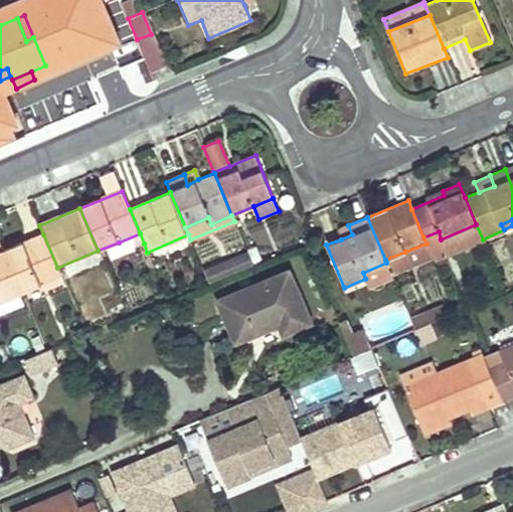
[(352,234),(348,225),(337,230),(341,239),(352,234)]
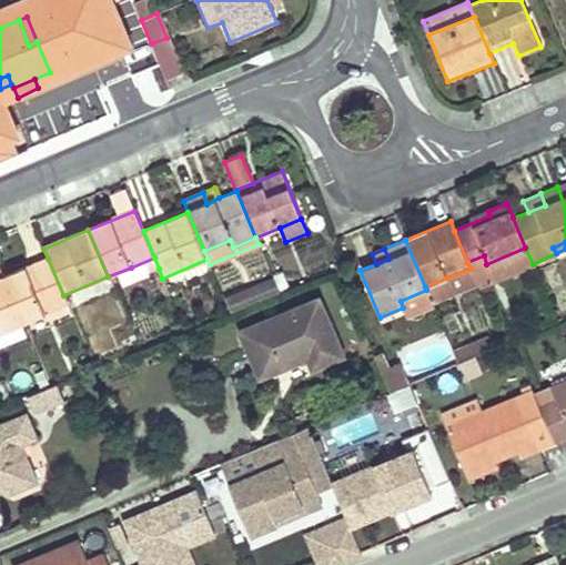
[(159,269),(154,258),(131,268),(135,276),(159,269)]
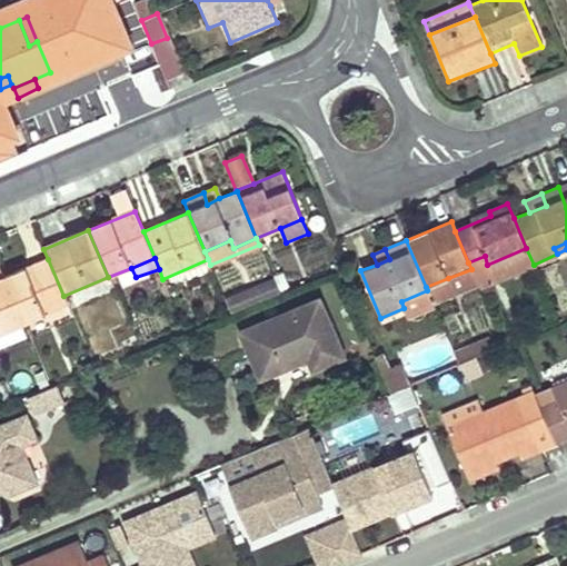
[(63,296),(48,259),(2,278),(22,326),(68,306),(63,296)]
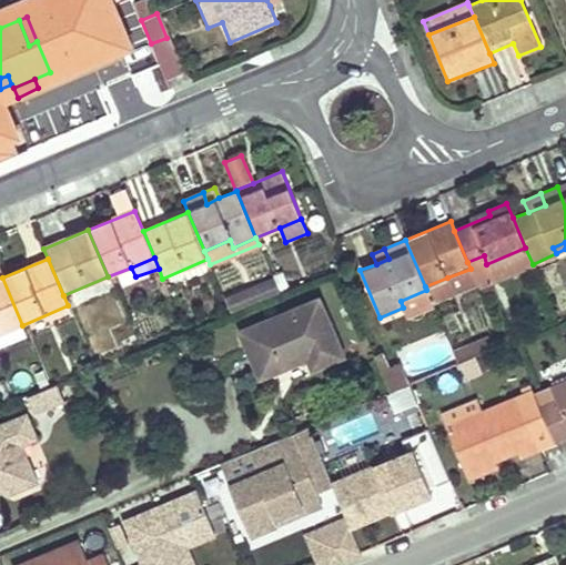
[(22,325),(2,278),(0,272),(0,349),(24,339),(19,325),(22,325)]
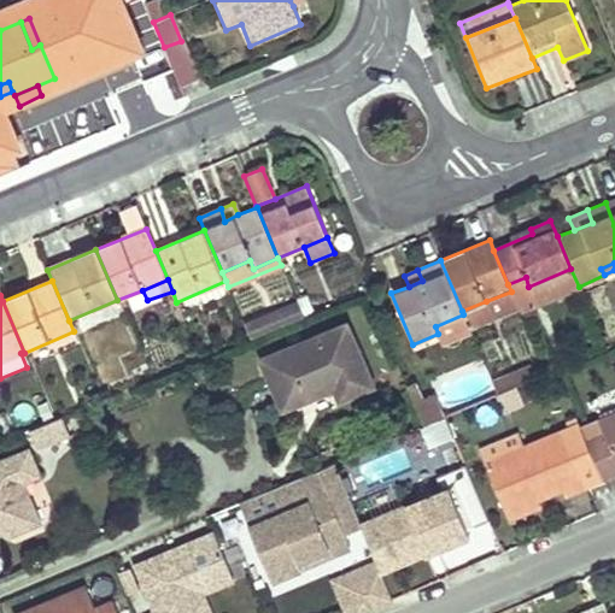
[(491,318),(486,301),(462,311),(463,314),(468,328),(491,318)]
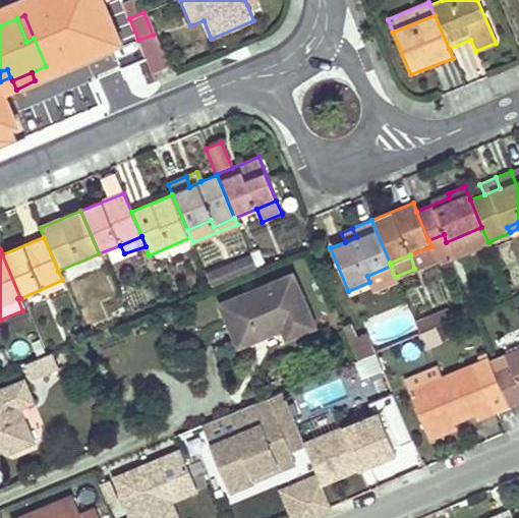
[(312,328),(290,276),(220,304),(238,346),(281,329),(286,338),(312,328)]
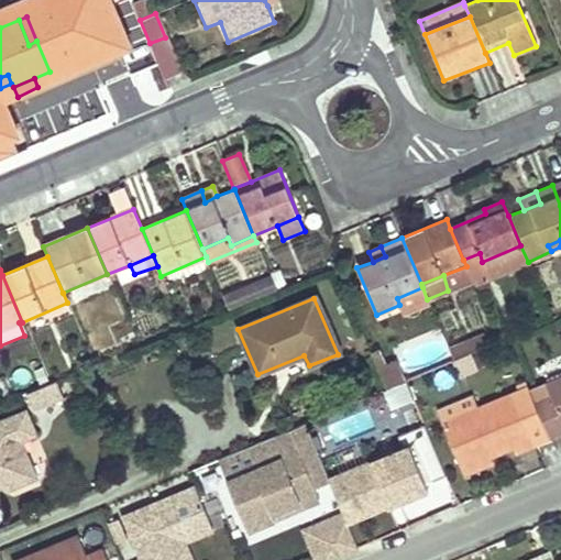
[(469,354),(463,341),(447,349),(453,362),(469,354)]
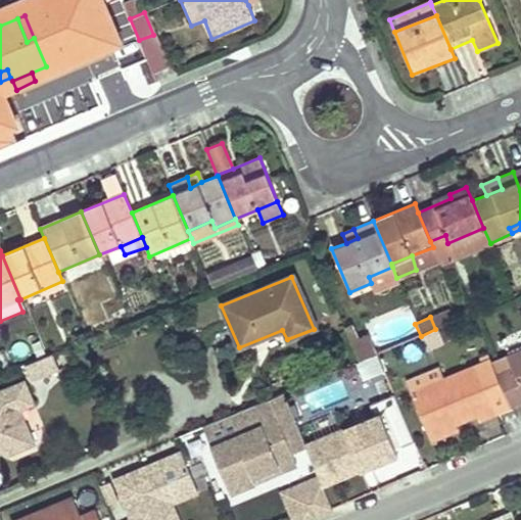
[(441,343),(436,330),(435,329),(421,336),(419,337),(424,349),(441,343)]
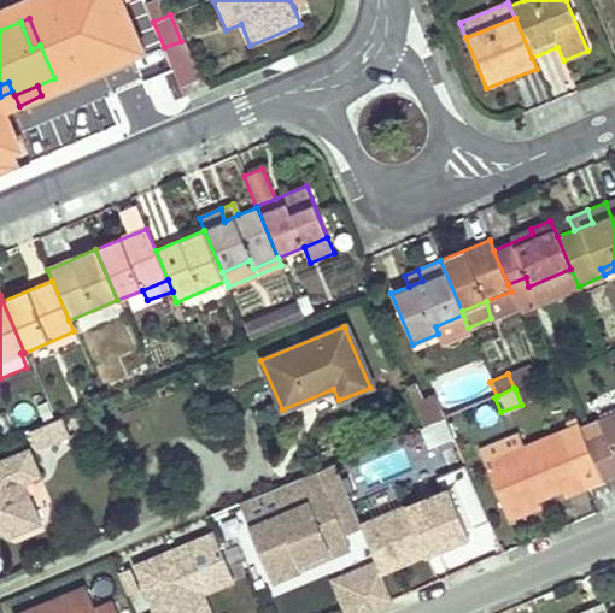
[(614,411),(596,419),(602,434),(585,441),(599,477),(601,479),(614,472),(614,411)]
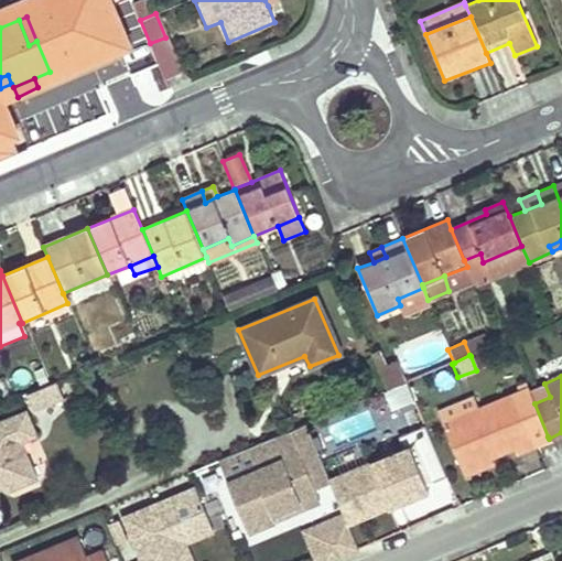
[(55,383),(23,396),(30,413),(63,400),(55,383)]
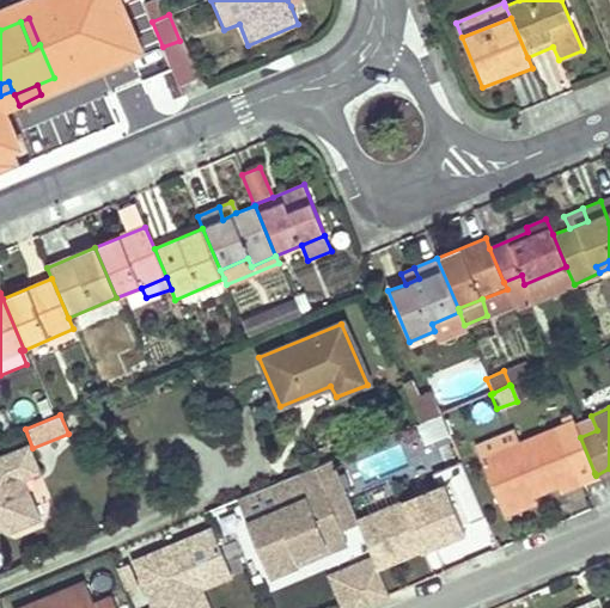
[(437,416),(414,425),(421,443),(444,435),(437,416)]
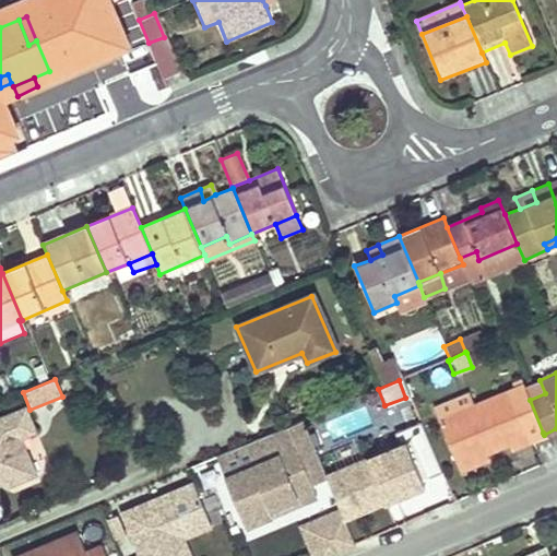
[(530,400),(524,387),(438,422),(457,465),(485,452),(510,441),(513,448),(529,441),(528,439),(543,433),(530,400)]
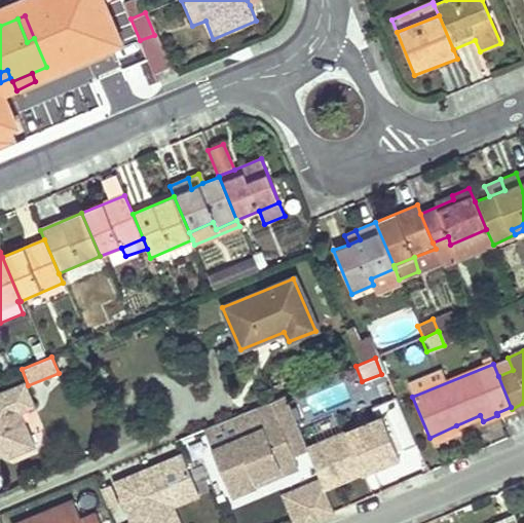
[(0,455),(7,458),(33,447),(19,413),(33,407),(24,385),(0,395),(0,455)]
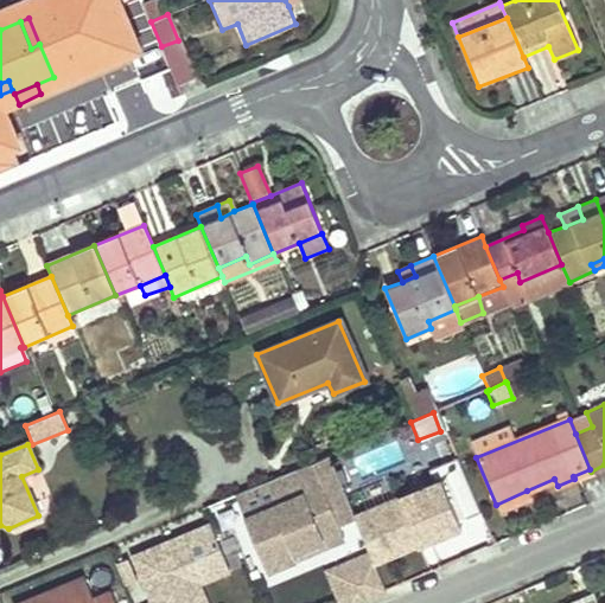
[(337,527),(324,496),(342,489),(329,457),(256,488),(266,510),(244,518),(267,572),(290,562),(286,555),(319,540),(323,547),(342,539),(337,527)]
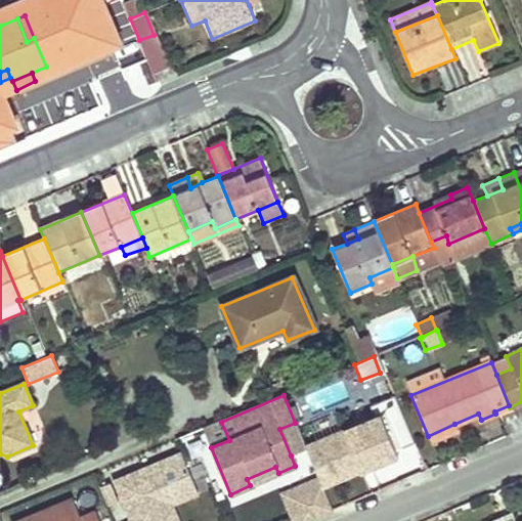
[(397,457),(380,414),(305,446),(306,449),(321,487),(322,488),(338,481),(337,477),(364,465),(366,469),(397,457)]
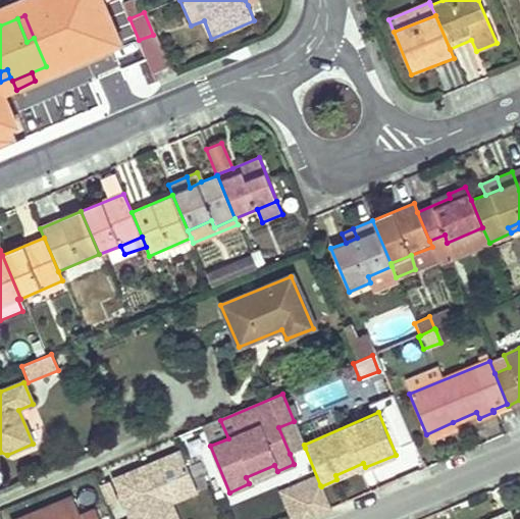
[(294,421),(278,427),(290,454),(305,448),(304,445),(294,421)]
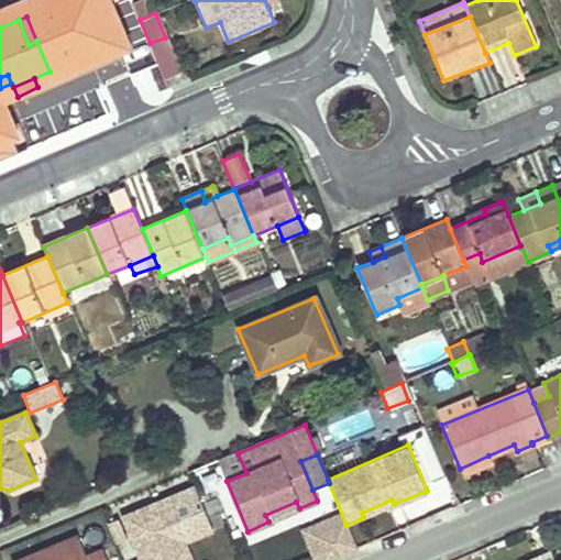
[(490,461),(488,456),(460,469),(462,474),(490,461)]
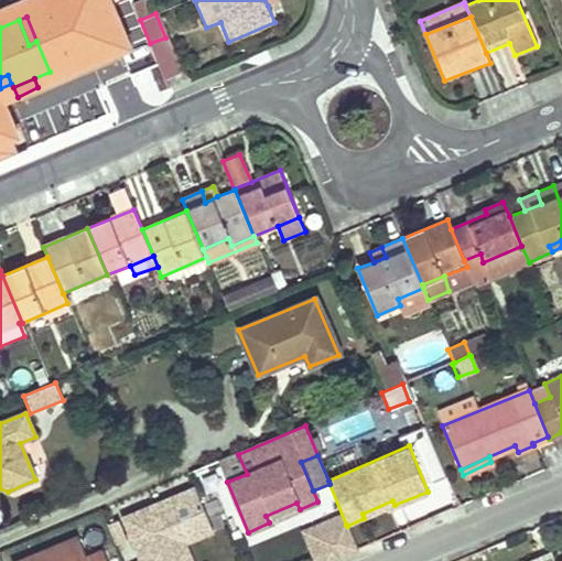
[(193,493),(122,521),(138,560),(177,560),(168,539),(205,522),(193,493)]
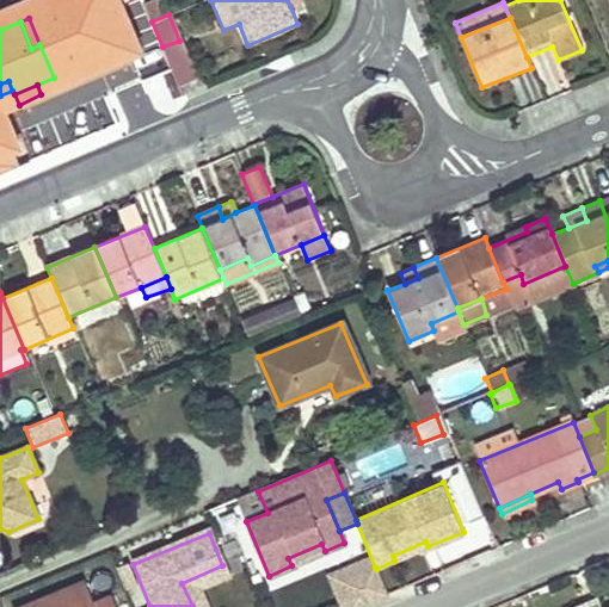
[(428,546),(425,542),(393,556),(394,561),(428,546)]
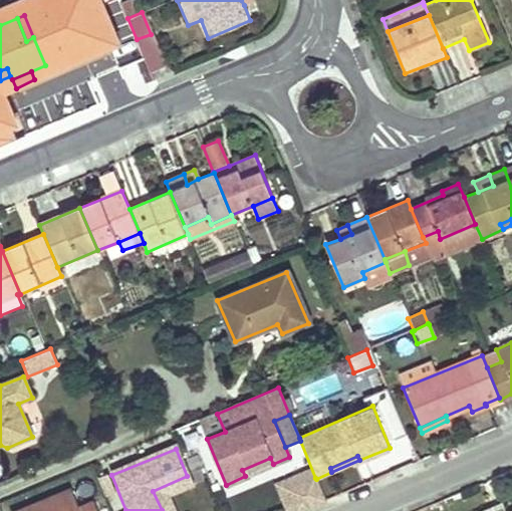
[(273,464),(270,458),(242,470),(245,476),(273,464)]
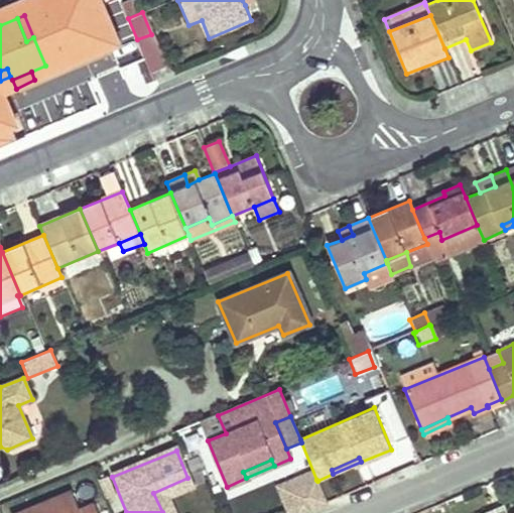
[(172,512),(166,498),(191,487),(187,478),(153,493),(162,512),(172,512)]
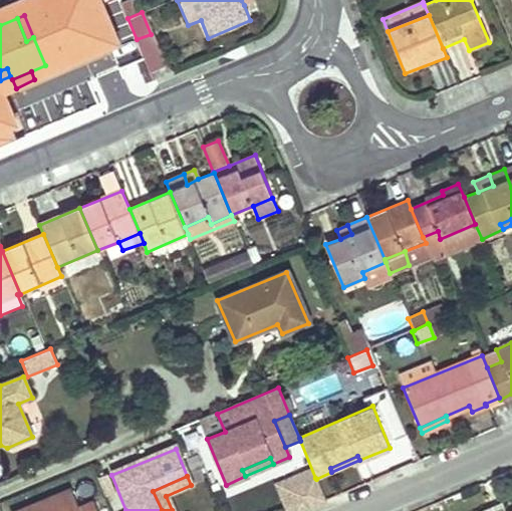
[(315,478),(288,490),(297,510),(305,510),(325,501),(316,479),(315,478)]
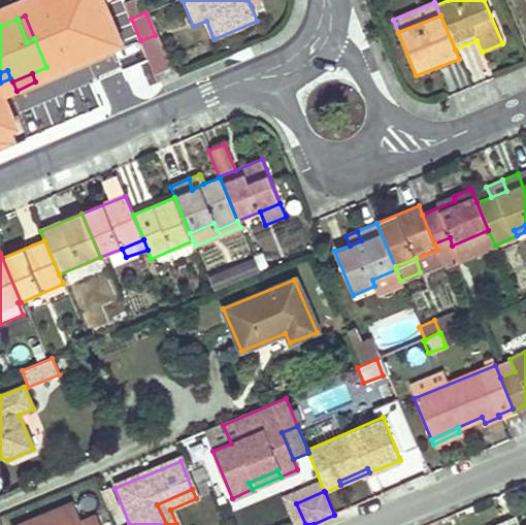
[(80,523),(72,504),(20,524),(99,524),(96,517),(80,523)]
